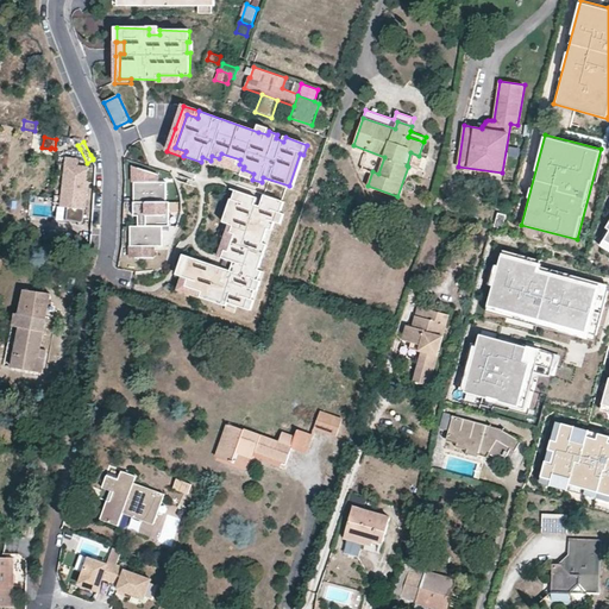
[(58,205),(57,218),(83,221),(88,181),(86,181),(88,167),(82,167),(75,165),(76,159),(71,158),(71,154),(74,154),(75,148),(68,146),(63,195),(62,205),(58,205)]
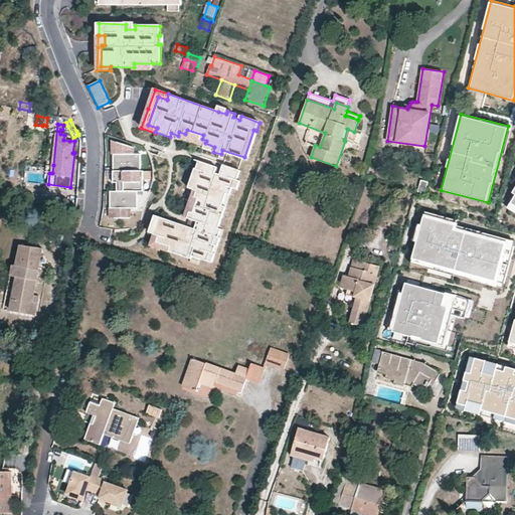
[(344,140),(345,141),(354,144),(358,133),(354,132),(347,129),(344,140)]
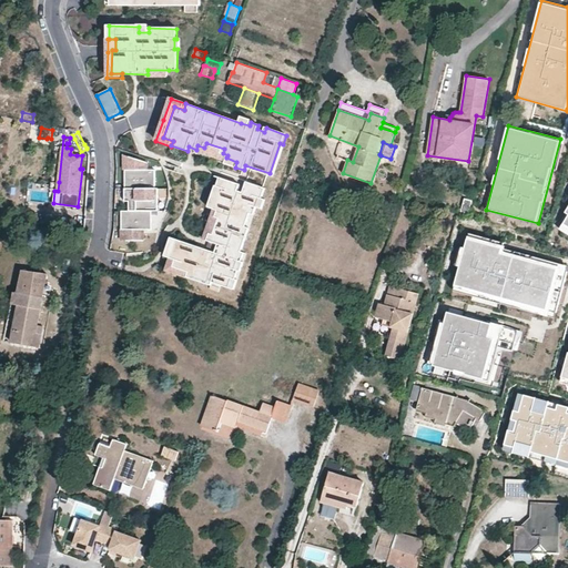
[(223,153),(224,149),(206,143),(204,148),(198,145),(196,150),(226,160),(226,158),(227,155),(223,153)]
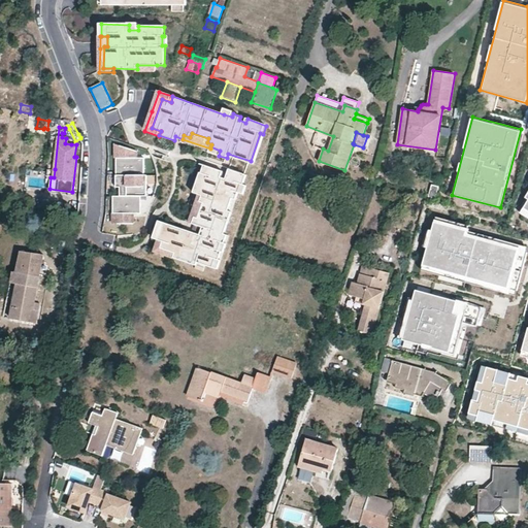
[(263,134),(260,133),(251,161),(256,163),(265,134),(263,134)]
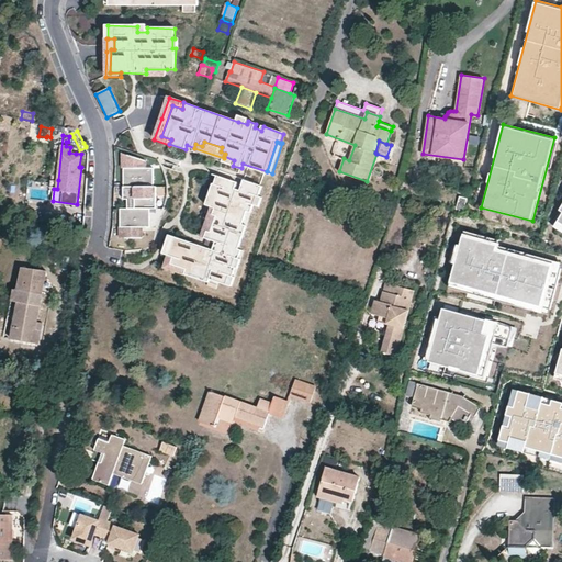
[(123,154),(123,168),(125,168),(146,169),(146,161),(123,154)]
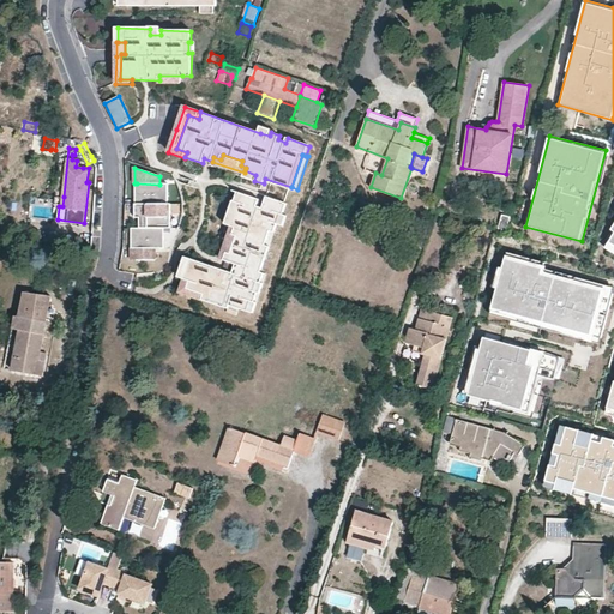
[(169,185),(160,185),(137,184),(137,204),(146,204),(169,204),(169,185)]
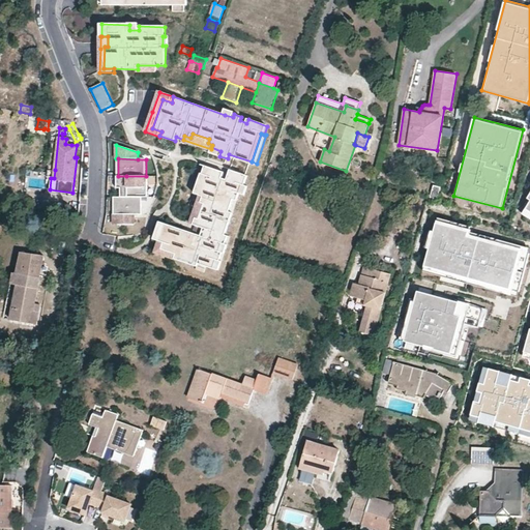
[(201,227),(198,235),(167,224),(160,240),(172,244),(170,251),(178,254),(176,259),(198,266),(199,263),(206,265),(214,268),(216,260),(219,261),(223,253),(221,252),(224,243),(226,244),(228,236),(226,235),(233,213),(229,212),(236,193),(240,194),(243,184),(245,185),(248,176),(231,170),(227,182),(223,181),(226,173),(206,166),(203,175),(208,176),(201,196),(205,197),(203,203),(207,204),(201,219),(197,217),(195,225),(201,227)]
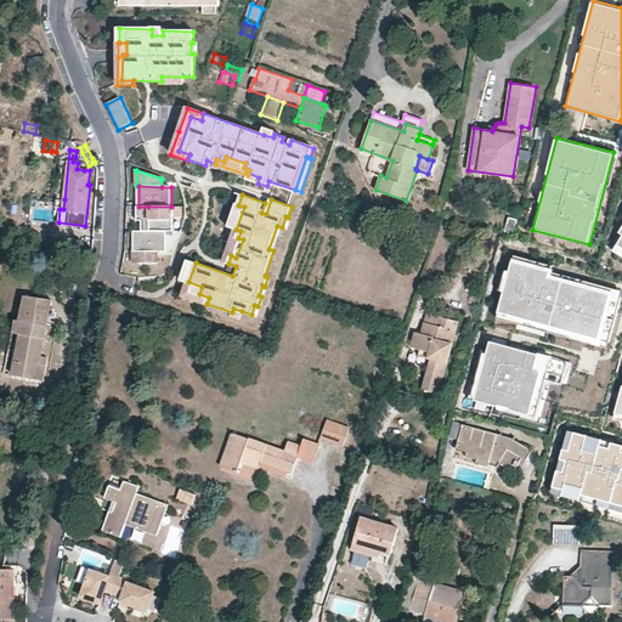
[(148,207),(148,220),(143,220),(143,230),(167,230),(174,230),(174,207),(171,207),(148,207)]
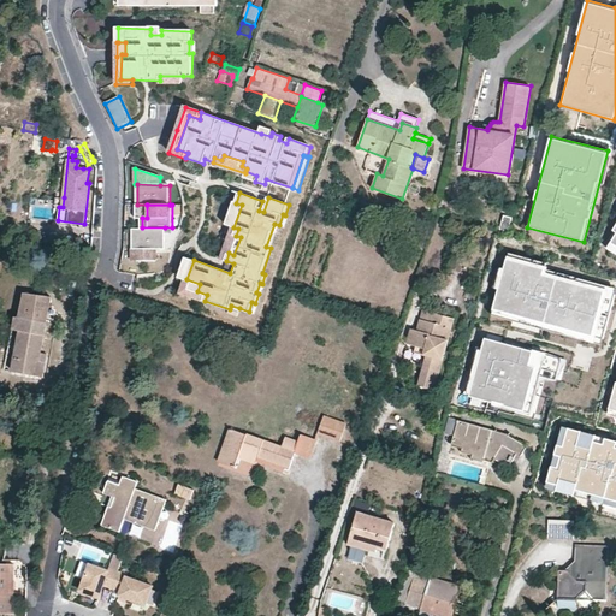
[(285,215),(283,214),(279,225),(285,227),(289,217),(285,215)]
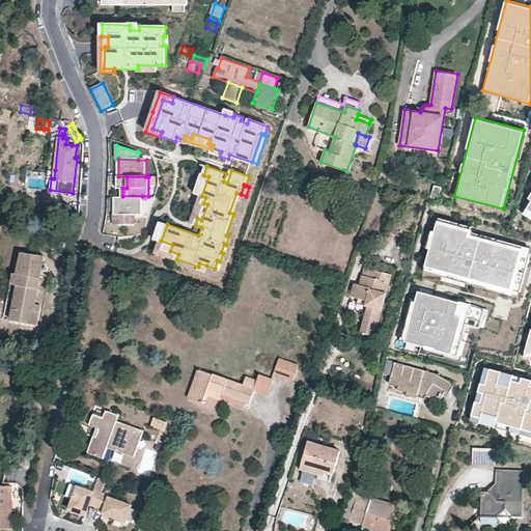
[(122,196),(115,196),(115,214),(135,214),(142,214),(142,196),(122,196)]
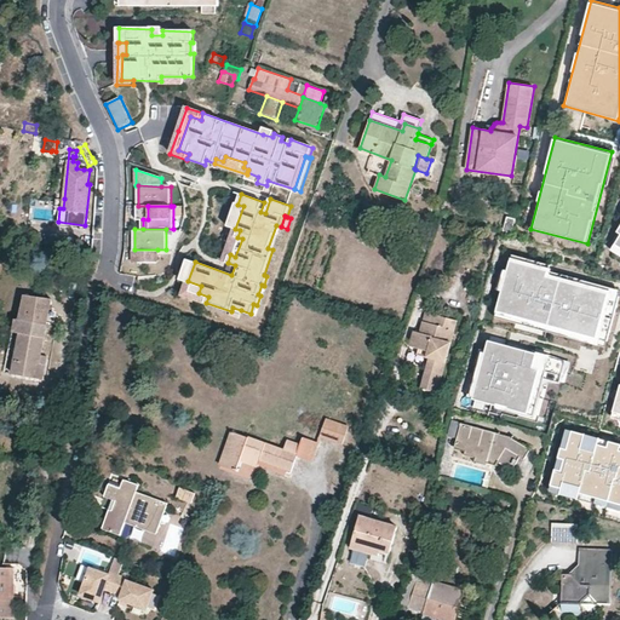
[(158,250),(135,250),(133,263),(158,263),(158,250)]
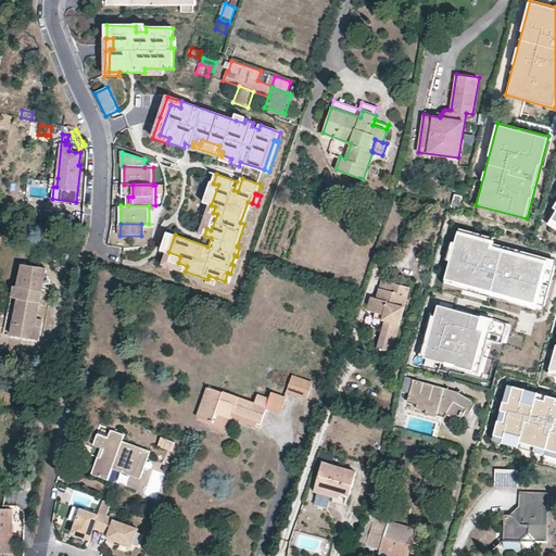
[(457,229),(456,235),(490,243),(489,249),(545,263),(534,303),(444,280),(443,286),(542,311),(555,260),(498,245),(500,240),(457,229)]
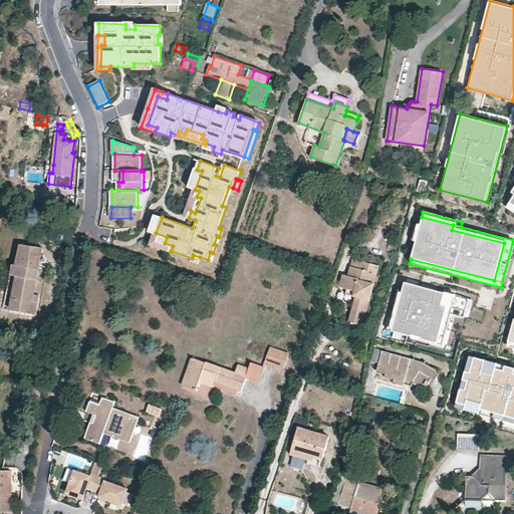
[(453,225),(422,217),(420,225),(416,240),(411,259),(494,280),(504,243),(452,230),(453,225)]
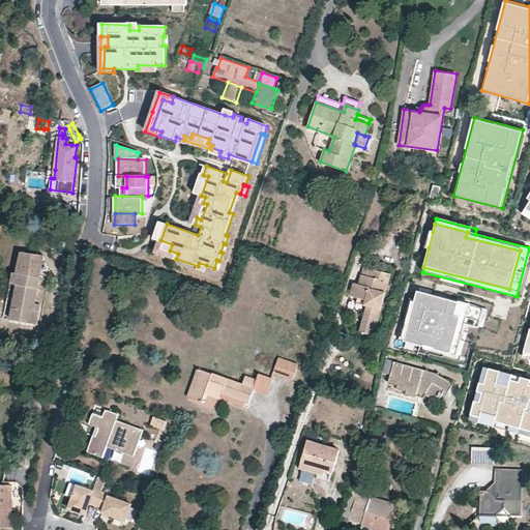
[(429,247),(433,232),(428,230),(423,246),(429,247)]
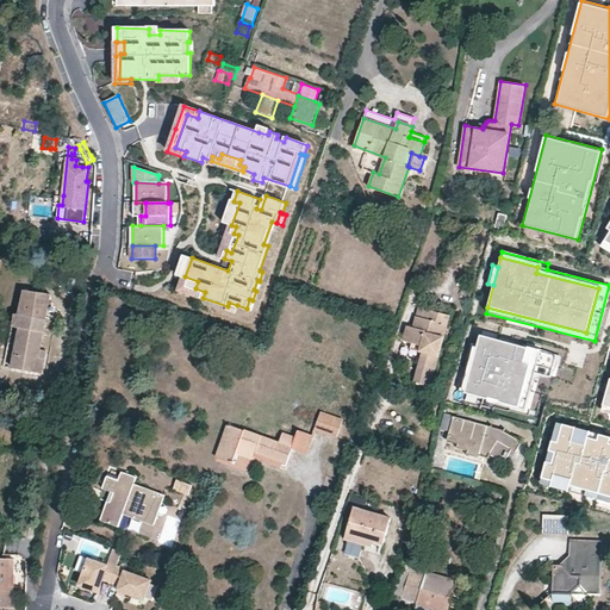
[(195,288),(198,281),(185,277),(180,291),(203,299),(203,298),(205,292),(195,288)]
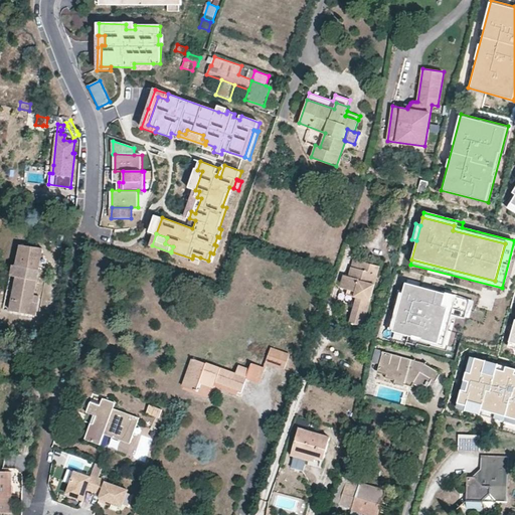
[(32,302),(34,295),(41,249),(19,244),(12,276),(17,277),(13,299),(11,311),(35,316),(37,303),(32,302)]
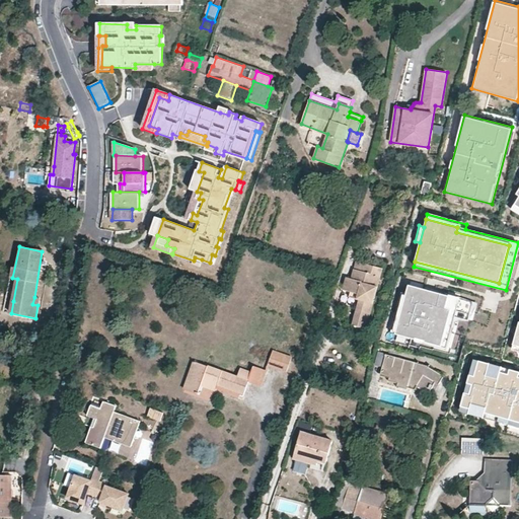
[(212,254),(210,263),(215,265),(218,256),(215,255),(212,254)]
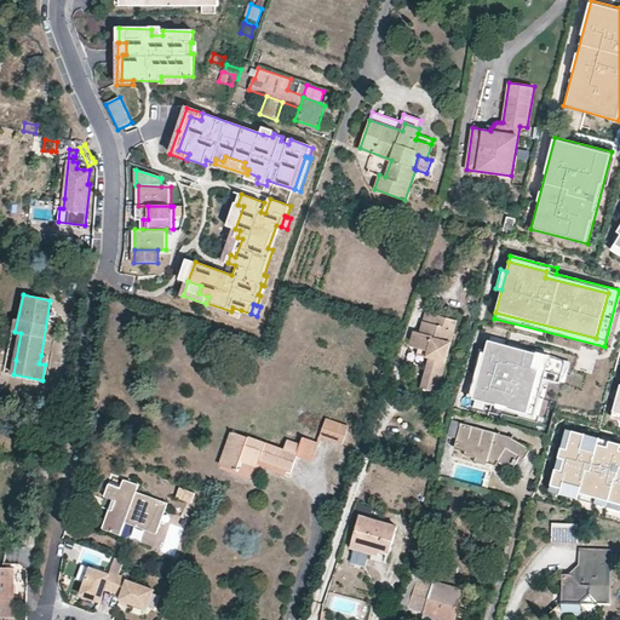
[(428,351),(426,356),(430,357),(422,389),(438,394),(458,320),(426,311),(420,332),(414,331),(409,345),(419,349),(428,351)]
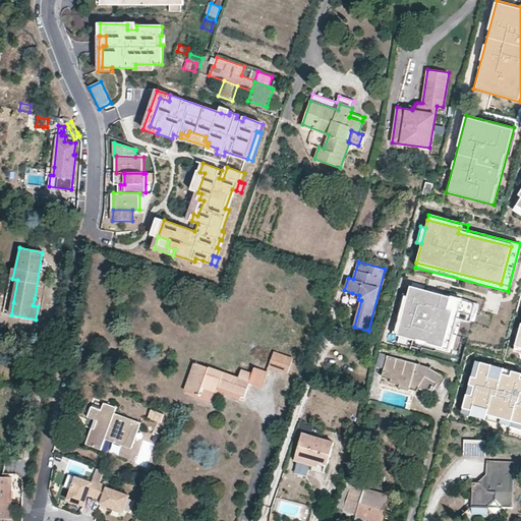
[(408,296),(398,336),(449,349),(457,317),(461,300),(410,287),(408,296)]
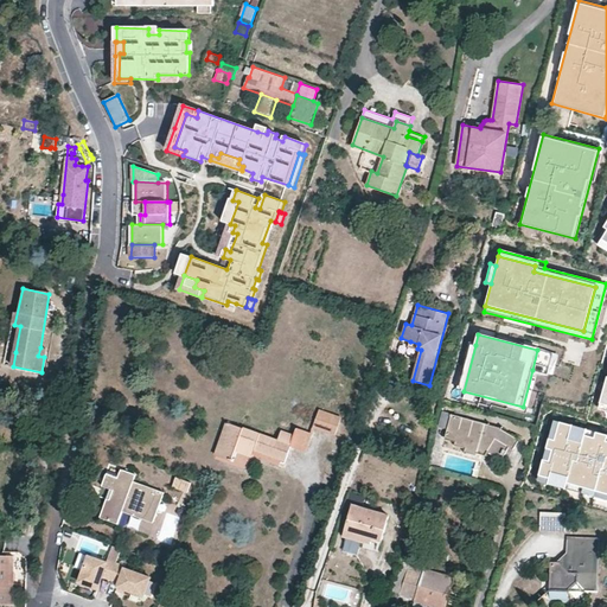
[(458,390),(464,391),(475,345),(470,343),(458,390)]
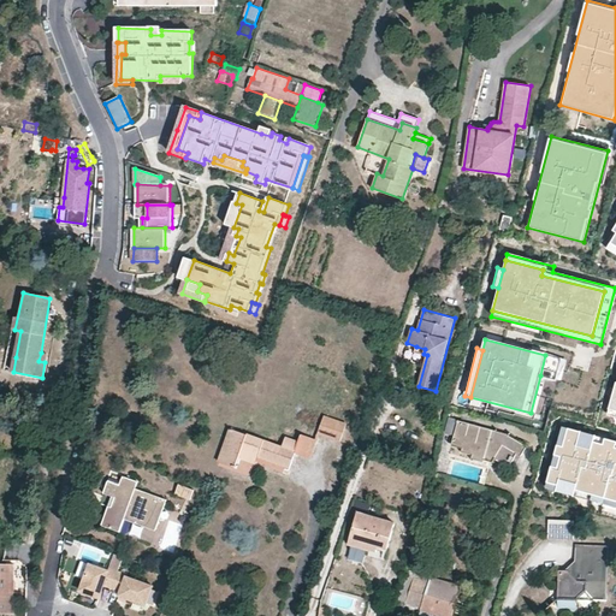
[(13,372),(16,357),(7,355),(5,369),(13,372)]
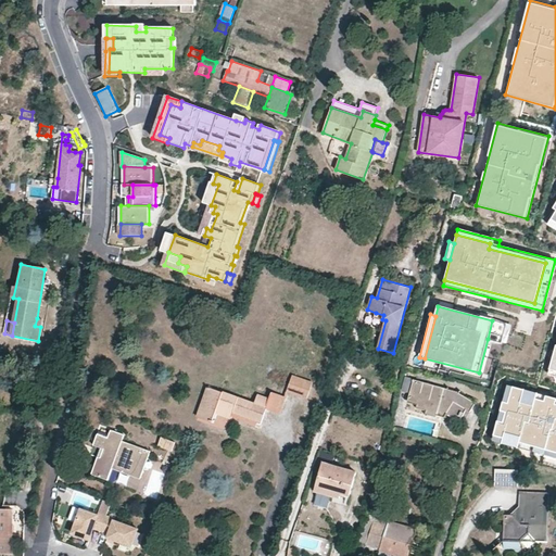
[(492,320),(488,339),(502,343),(506,324),(492,320)]
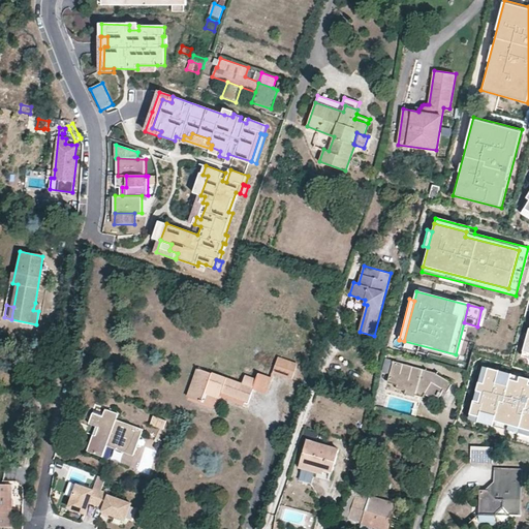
[(298,364),(278,358),(273,372),(292,379),(298,364)]
